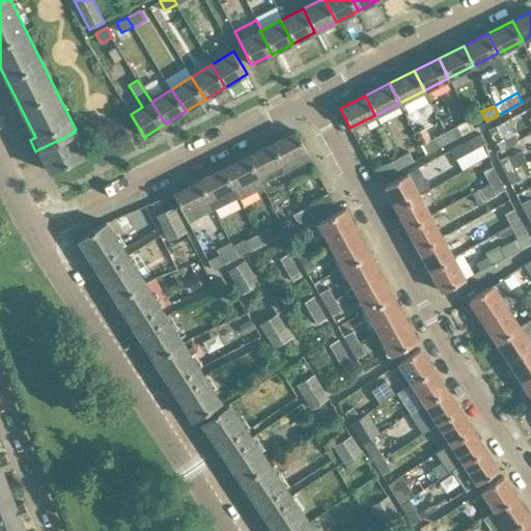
[(449,141),(474,128),(469,118),(445,131),(449,141)]
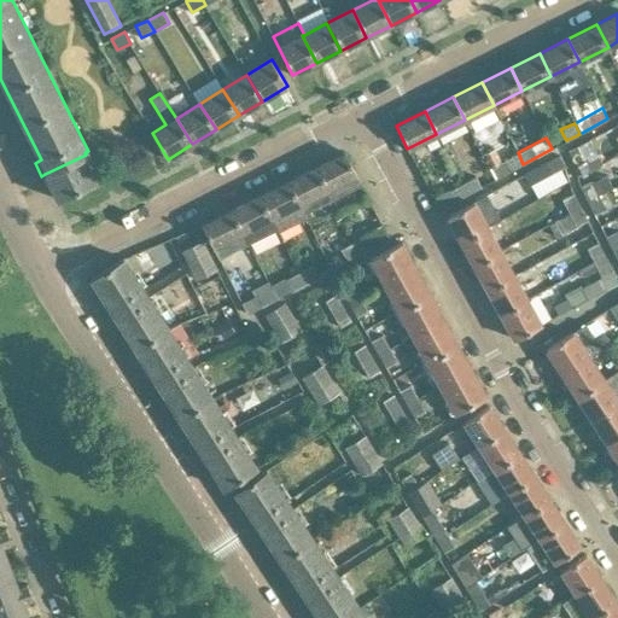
[(496,179),(523,164),(518,152),(502,161),(491,140),(482,145),(491,167),(490,168),(496,179)]
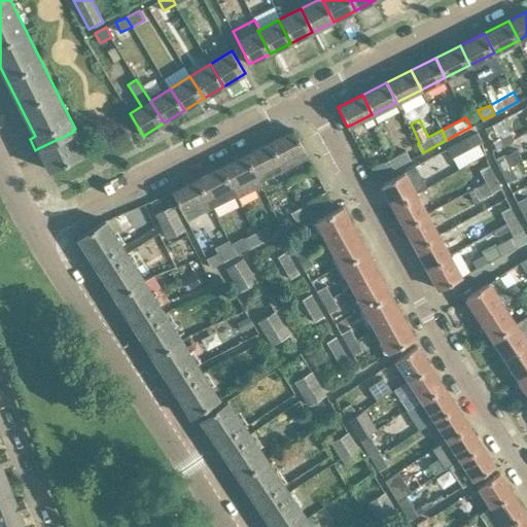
[(500,135),(494,123),(485,129),(490,140),(500,135)]
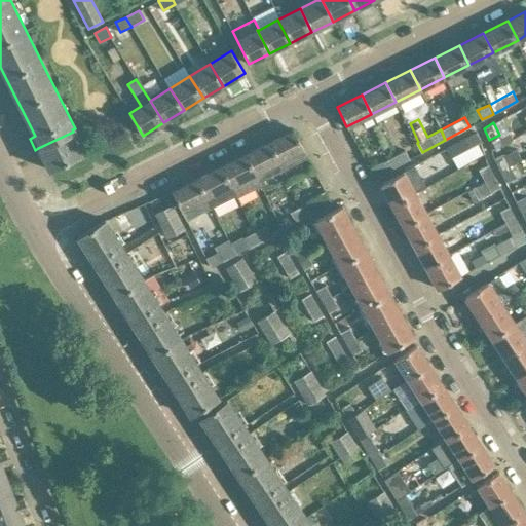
[(307,157),(300,142),(294,129),(269,142),(284,170),(307,157)]
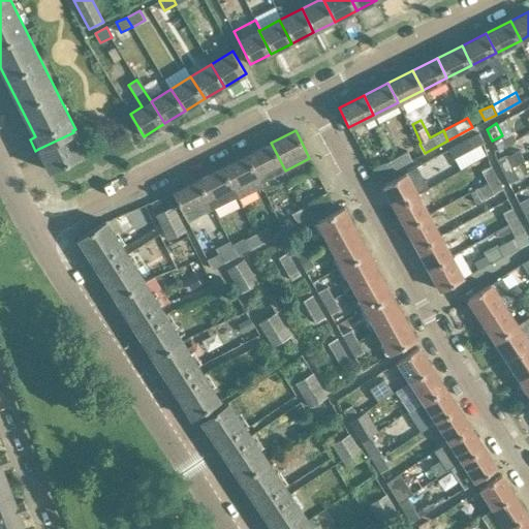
[(84,154),(73,132),(38,149),(50,172),(86,153),(86,152),(84,154)]
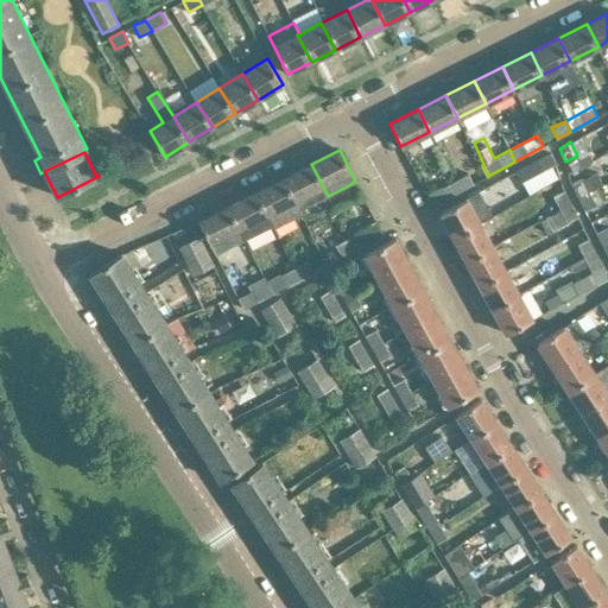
[(520,182),(556,163),(551,152),(515,171),(520,182)]
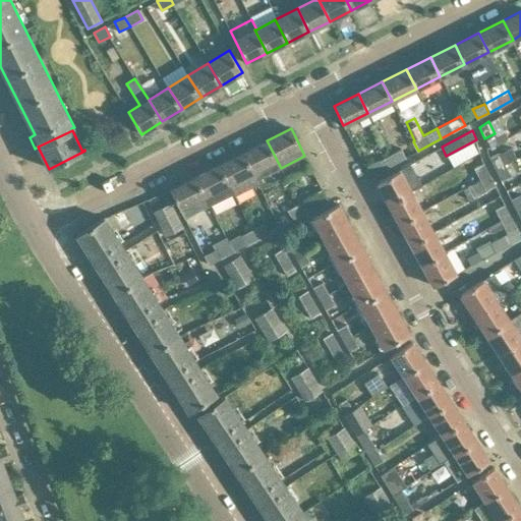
[(281,168),(267,140),(242,153),(256,180),(281,168)]
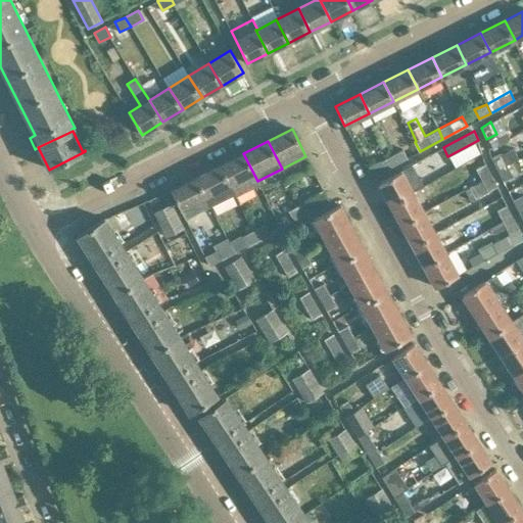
[(408,157),(402,148),(390,155),(395,164),(408,157)]
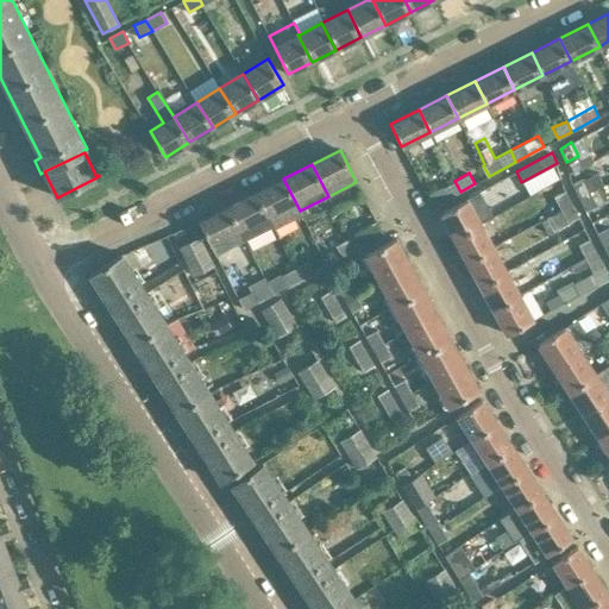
[(300,211),(283,179),(255,193),(271,224),(274,228),(302,214),(300,211)]
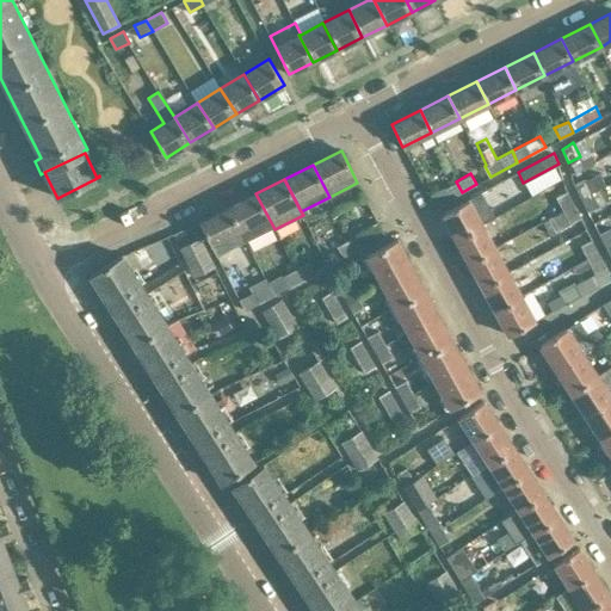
[(593,193),(586,179),(575,185),(582,199),(593,193)]
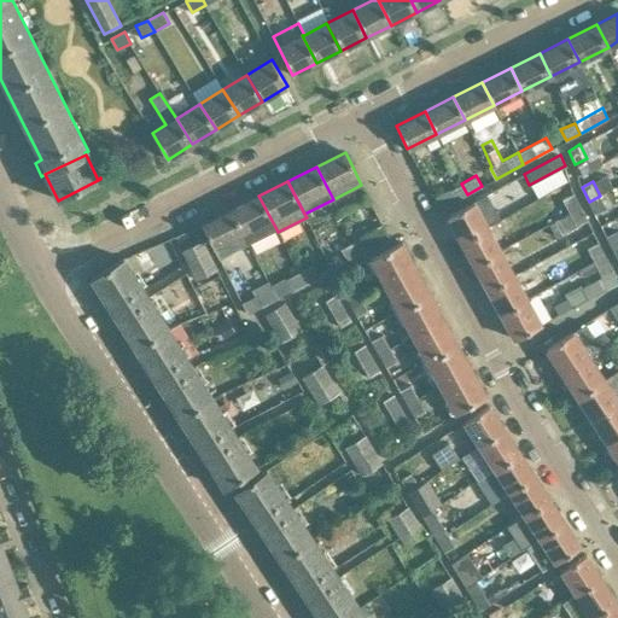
[(467,194),(461,184),(449,191),(455,202),(467,194)]
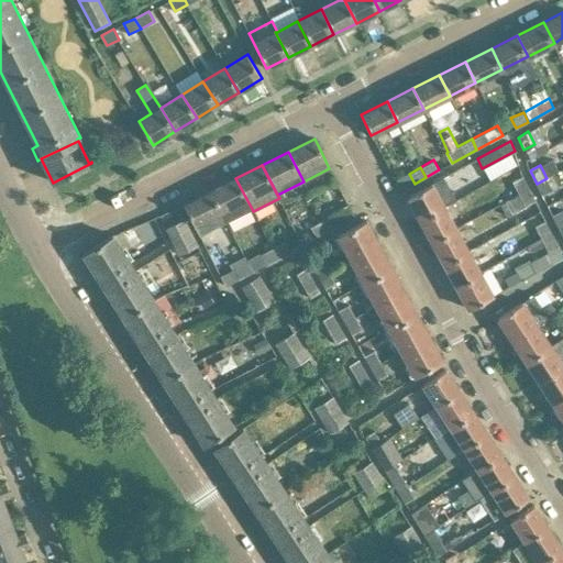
[(520,196),(530,190),(523,176),(514,181),(520,196)]
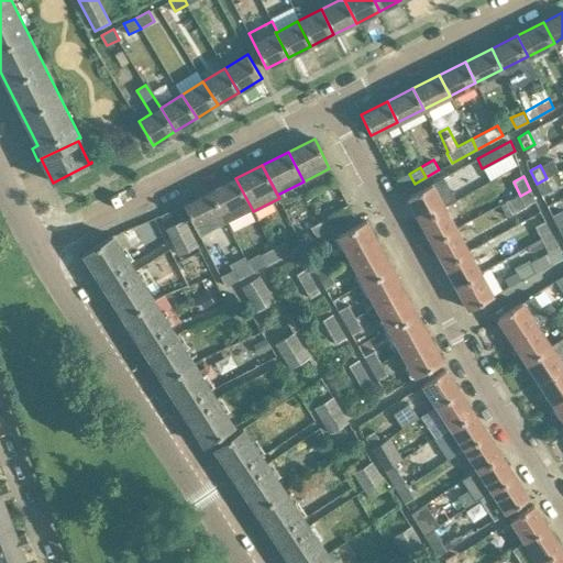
[(443,203),(455,197),(444,177),(407,197),(420,220),(445,207),(443,203)]
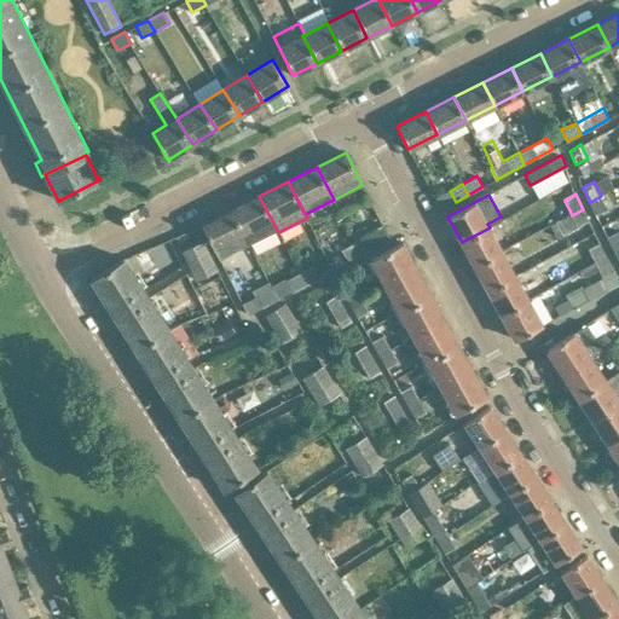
[(276,227),(259,196),(231,210),(248,244),(266,236),(265,233),(276,227)]
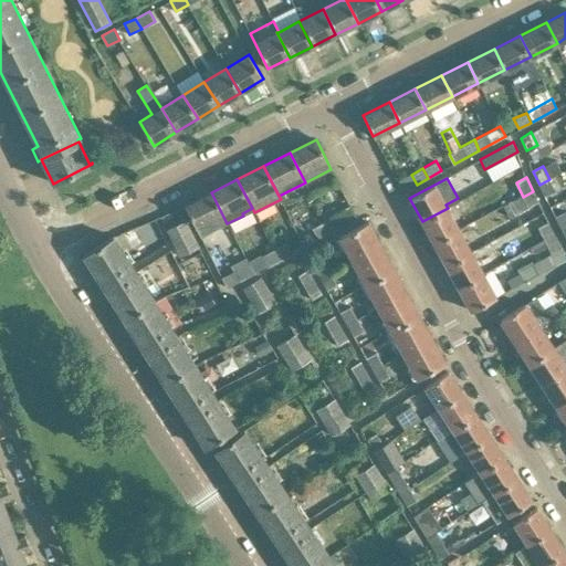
[(555,190),(549,179),(540,185),(545,196),(555,190)]
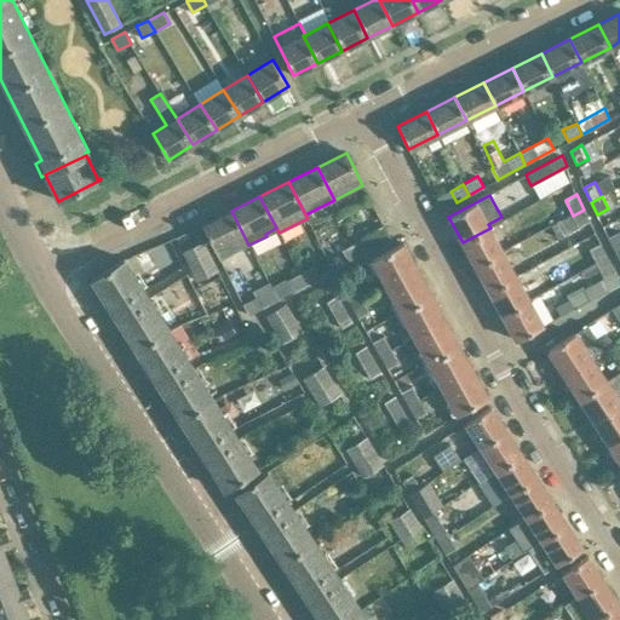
[(590,220),(584,210),(573,216),(579,227),(590,220)]
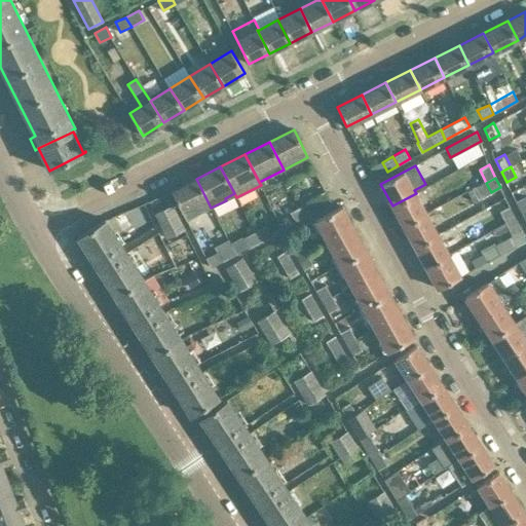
[(211,208),(196,179),(172,191),(187,220),(211,208)]
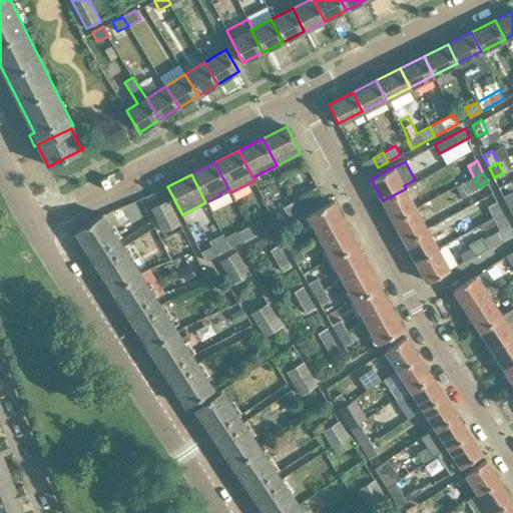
[(323,196),(314,178),(302,185),(305,191),(298,195),(299,198),(294,200),(299,209),(323,196)]
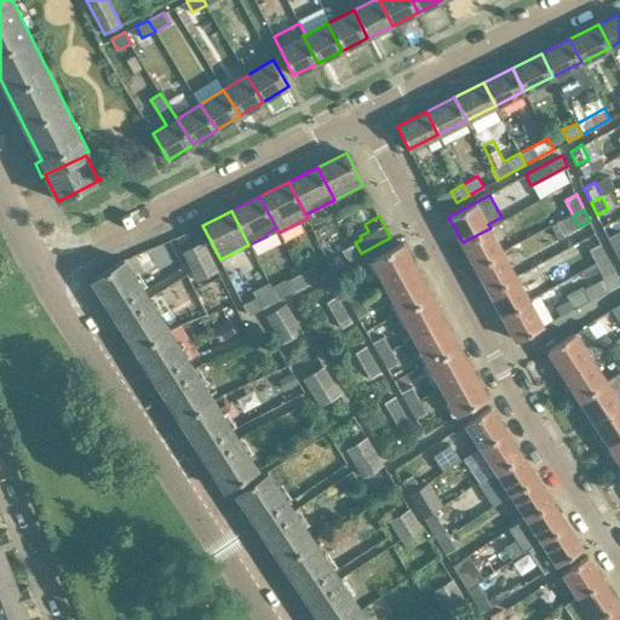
[(503,251),(491,228),(463,242),(476,268),(504,252),(503,251)]
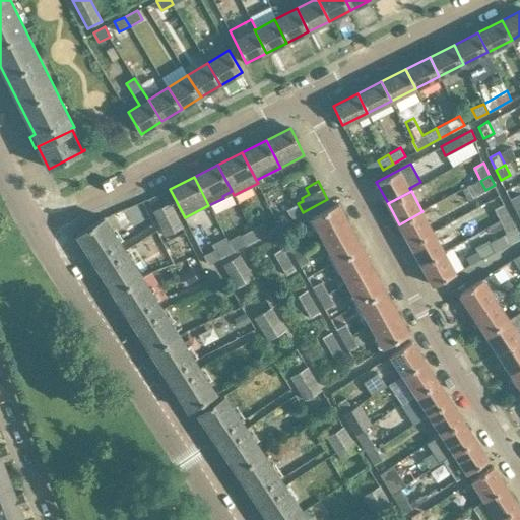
[(519,206),(519,194),(510,199),(515,209),(519,206)]
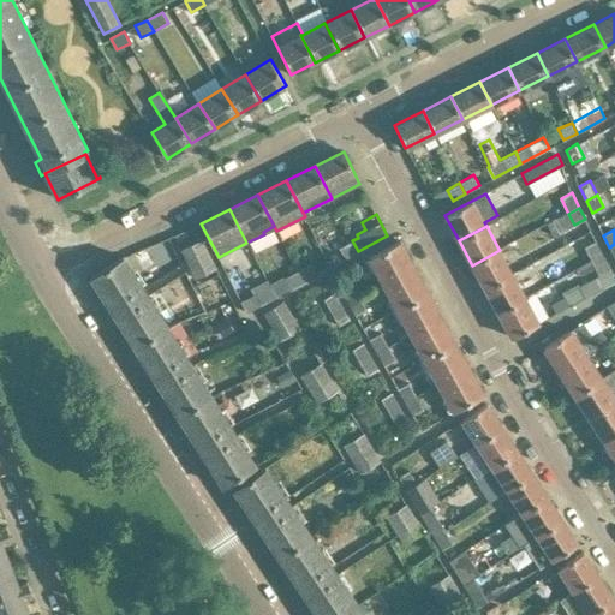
[(315,237),(260,266),(268,281),(323,252),(315,237)]
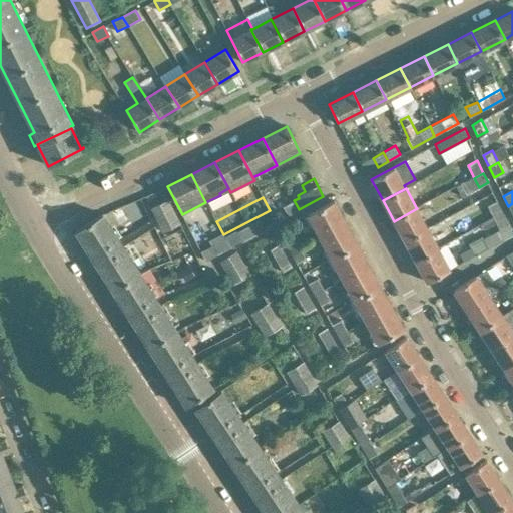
[(165,215),(174,211),(168,199),(166,199),(159,203),(165,215)]
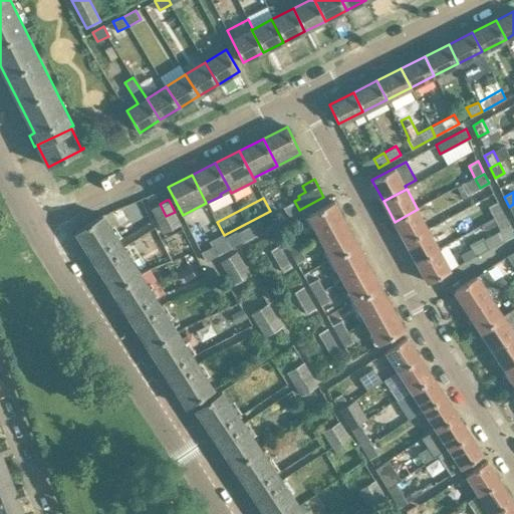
[(299,210),(294,201),(282,208),(287,217),(299,210)]
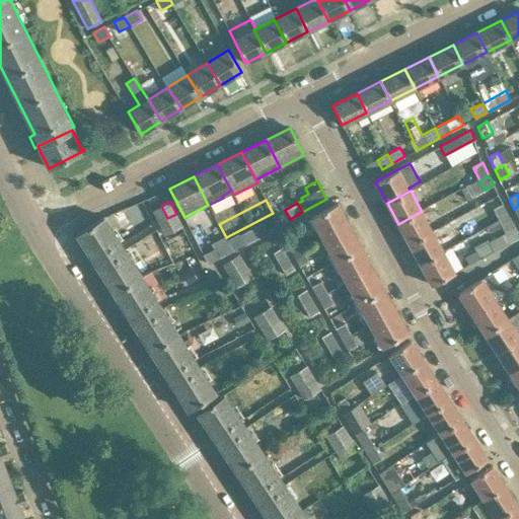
[(350,224),(338,203),(337,203),(311,217),(323,239),(350,224)]
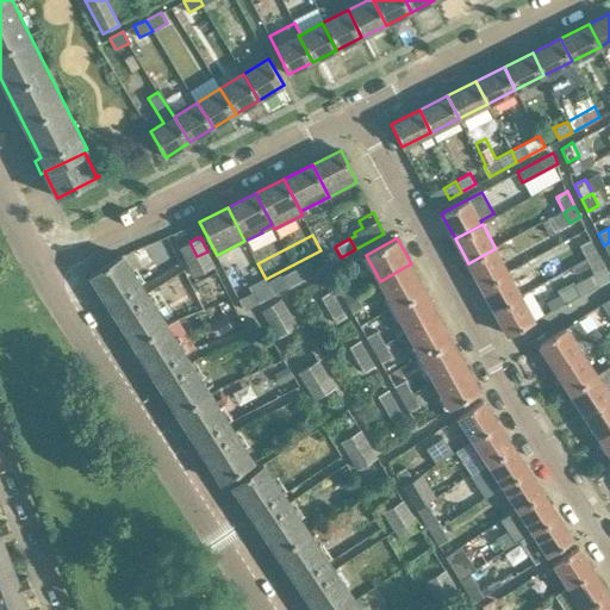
[(598,254),(591,240),(580,246),(587,259),(587,260),(598,254)]
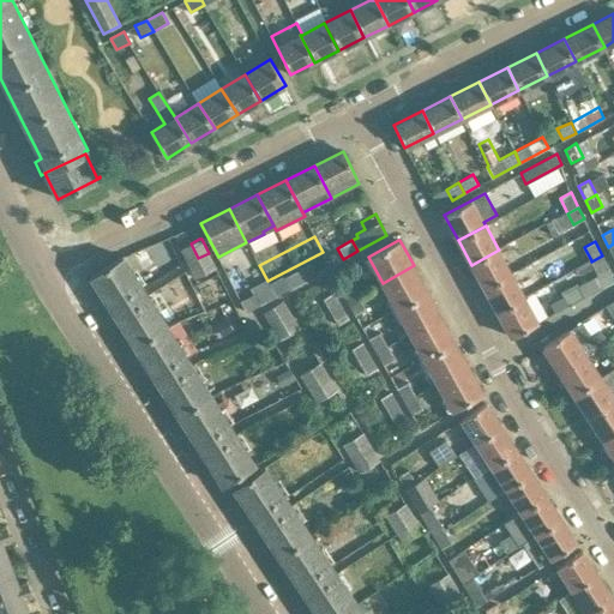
[(185,256),(188,263),(198,258),(191,244),(181,248),(185,256)]
